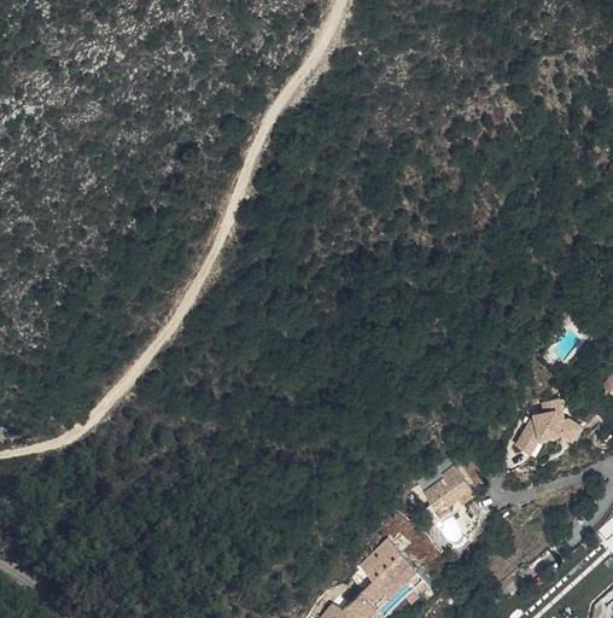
[(515,453),(527,458),(533,445),(539,448),(542,442),(560,433),(574,441),(585,423),(564,415),(561,403),(560,398),(543,403),(544,413),(531,415),(523,436),(515,453)]
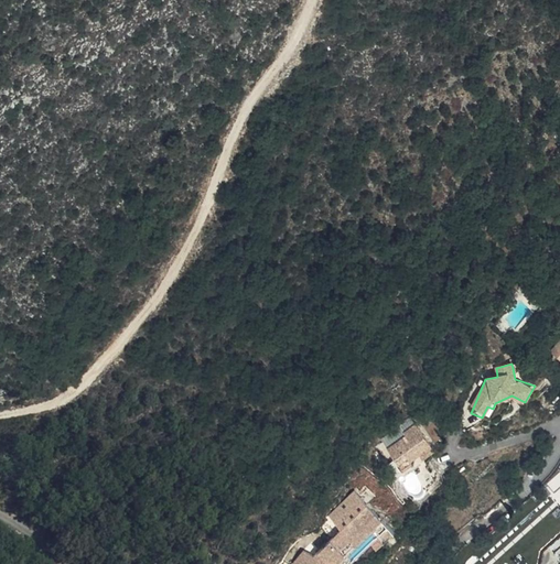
[(487,407),(482,418),(488,420),(493,409),(487,407)]
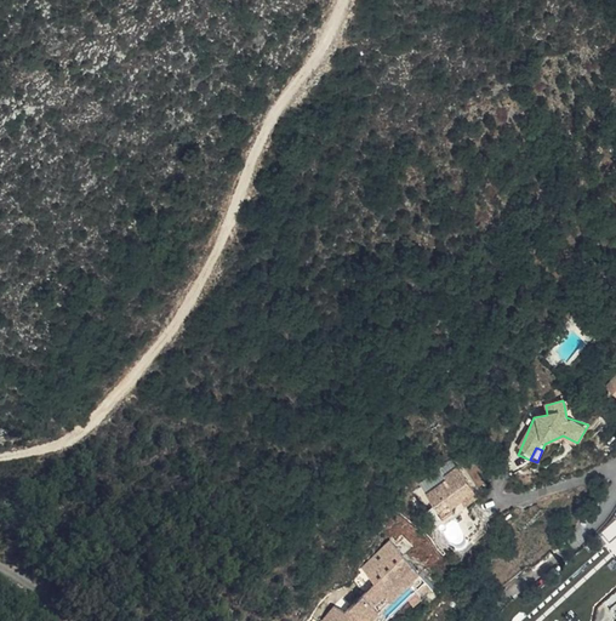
[(428,490),(440,514),(452,508),(451,506),(462,500),(475,494),(462,468),(449,476),(450,478),(428,490)]
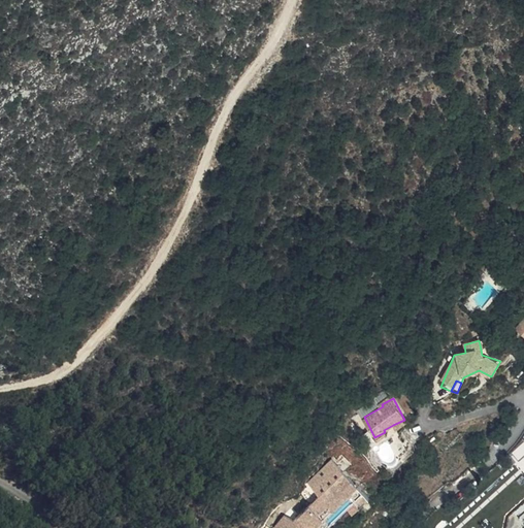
[(406,424),(404,420),(393,425),(395,429),(406,424)]
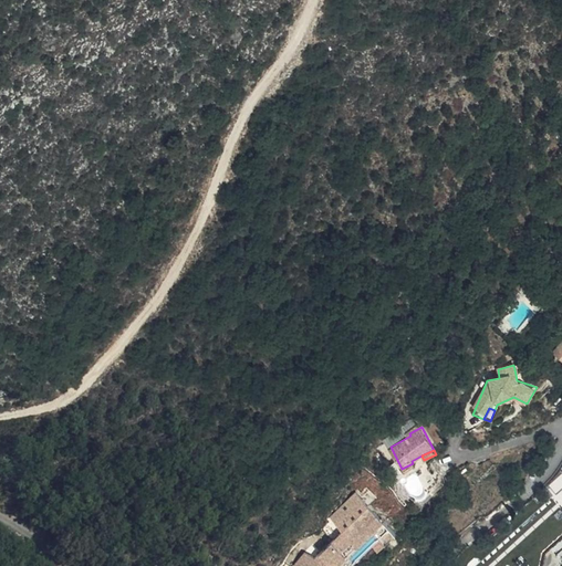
[(433,483),(434,480),(425,463),(423,464),(409,470),(412,474),(413,474),(414,474),(415,477),(416,477),(417,478),(418,480),(419,482),(419,484),(420,486),(420,488),(420,490),(433,483)]
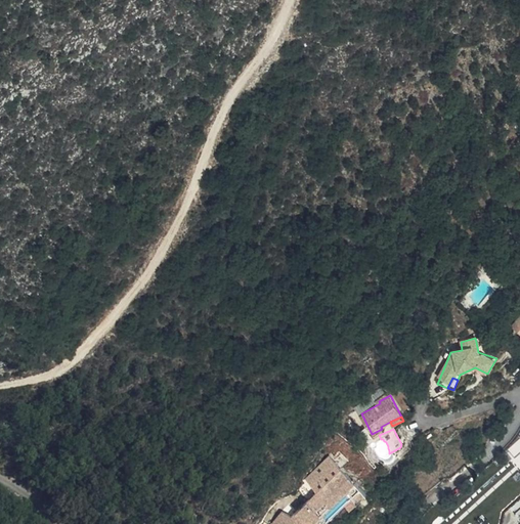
[(305,523),(325,523),(328,522),(316,510),(326,500),(331,506),(344,493),(351,499),(354,504),(364,491),(343,469),(293,515),(277,514),(270,523),(291,523),(295,520),(298,523),(302,523),(304,523),(305,523)]
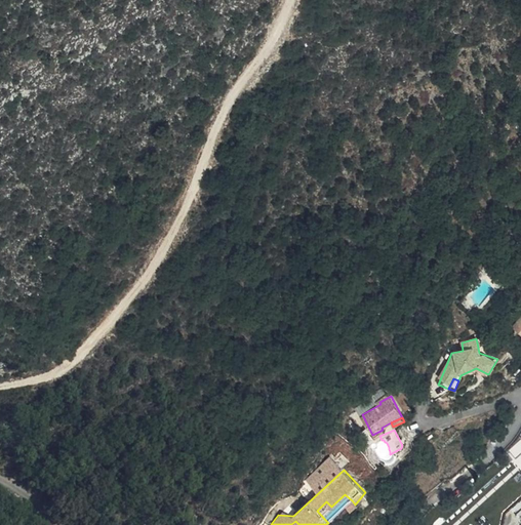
[(365,492),(355,505),(360,510),(370,498),(365,492)]
